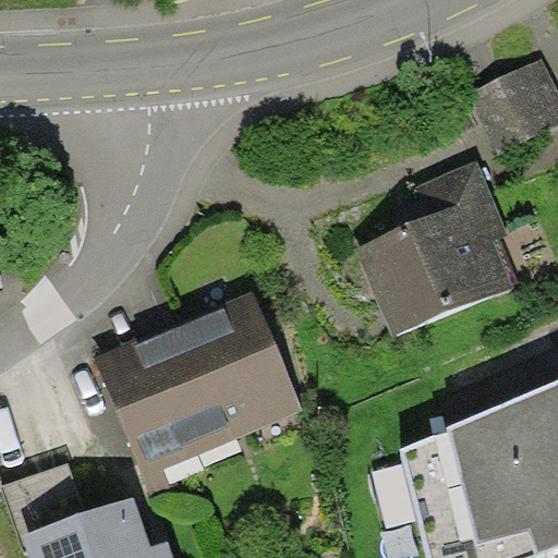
[(471,94),(499,154),(557,124),(557,89),(543,59),(471,94)]
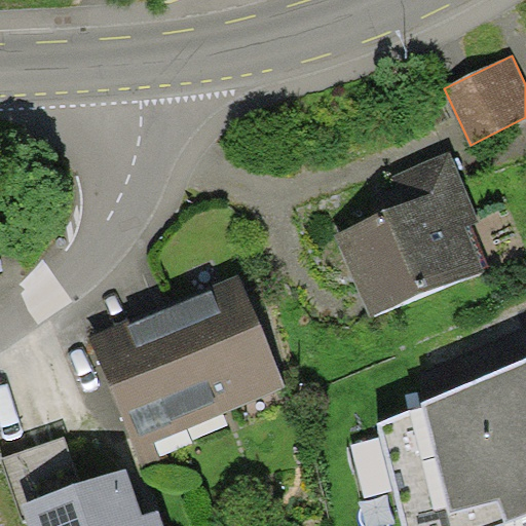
[(402,204),(335,234),(372,316),(488,270),(472,224),(479,221),(452,152),(390,178),(402,204)]
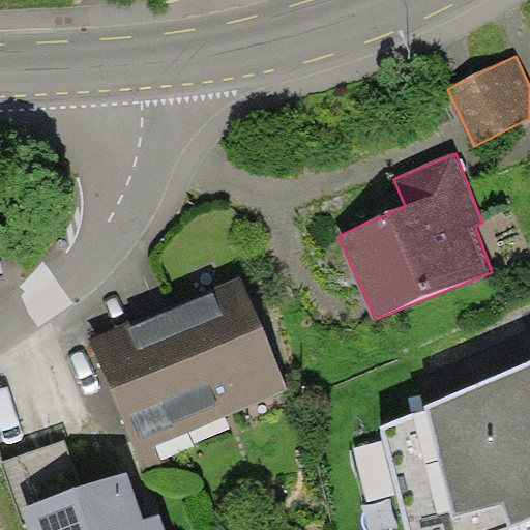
[(289,390),(240,276),(91,339),(139,452),(289,390)]
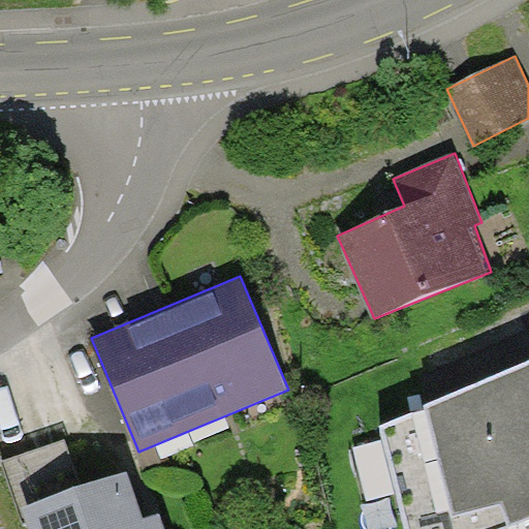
[(425,410),(380,427),(406,528),(498,528),(528,517),(528,360),(425,405),(425,410)]
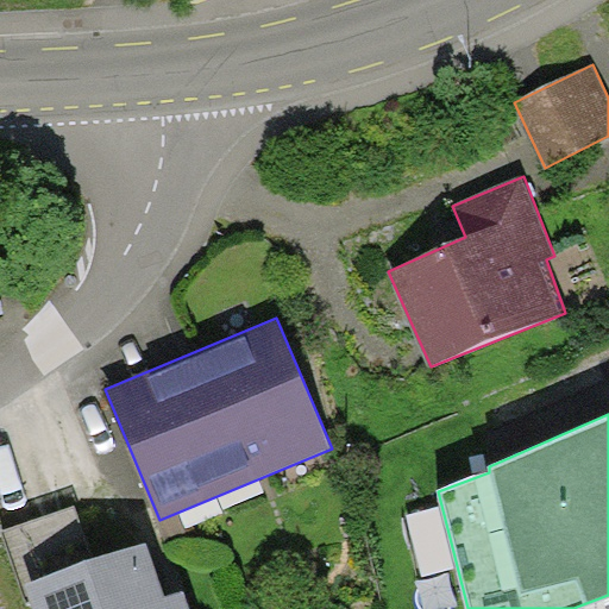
[(27,583),(95,560),(76,504),(2,529),(27,603),(33,601),(27,583)]
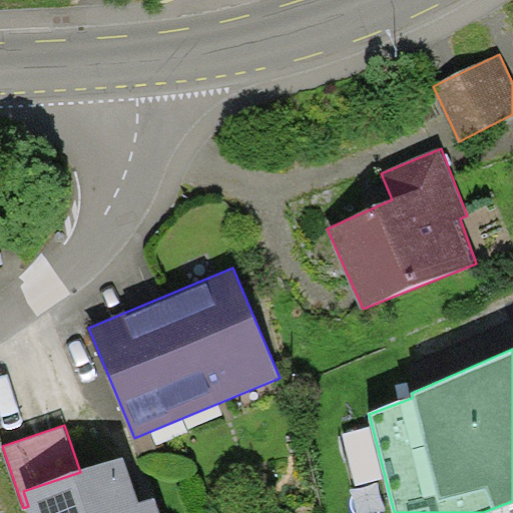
[(80,472),(23,491),(28,506),(29,512),(161,512),(156,497),(139,503),(124,457),(80,472)]
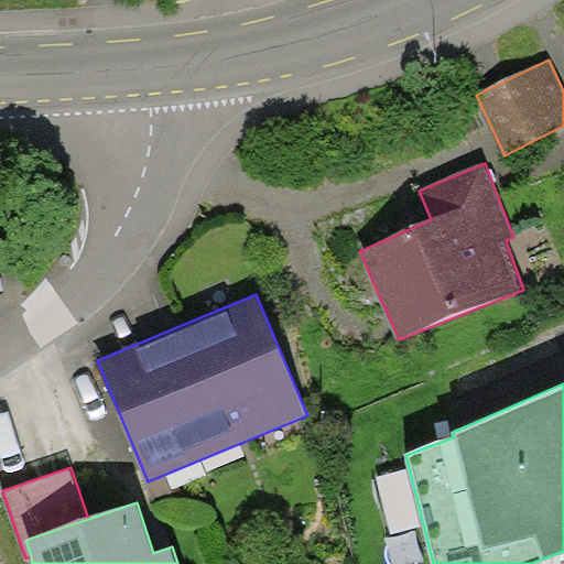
All buildings are outlined.
